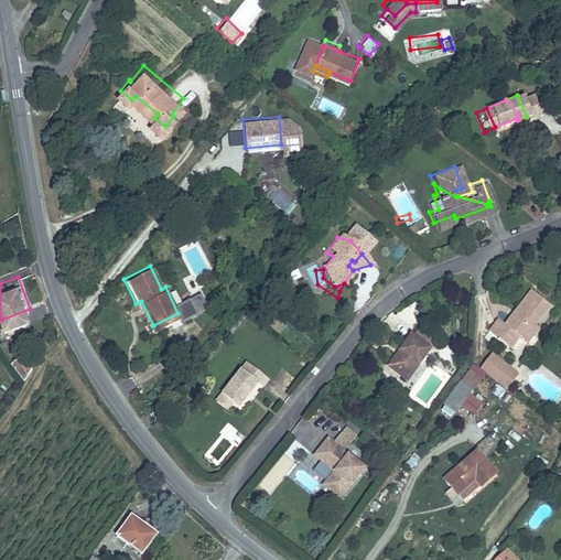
[(520,301),(539,318),(550,300),(530,287),(520,301)]
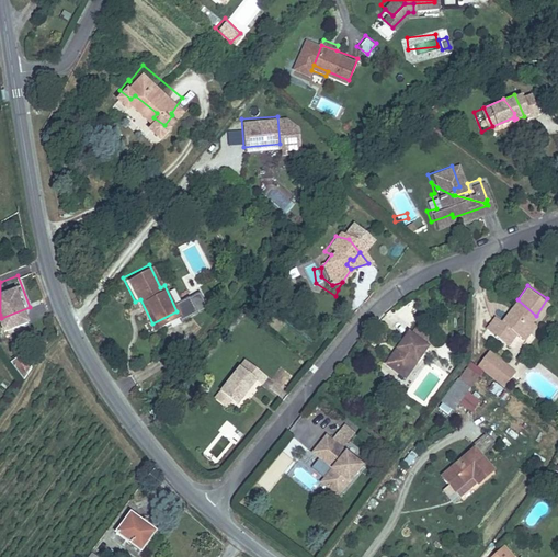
[(533,320),(536,316),(517,299),(513,306),(517,310),(513,317),(508,314),(503,320),(508,324),(500,336),(509,341),(515,330),(521,333),(527,337),(537,324),(533,320)]
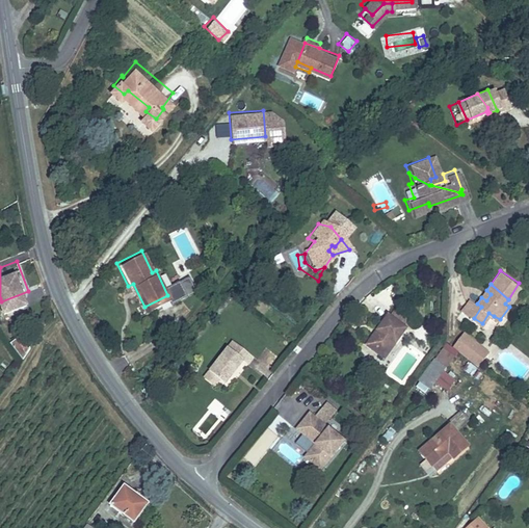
[(491,294),(486,290),(481,297),(486,300),(491,294)]
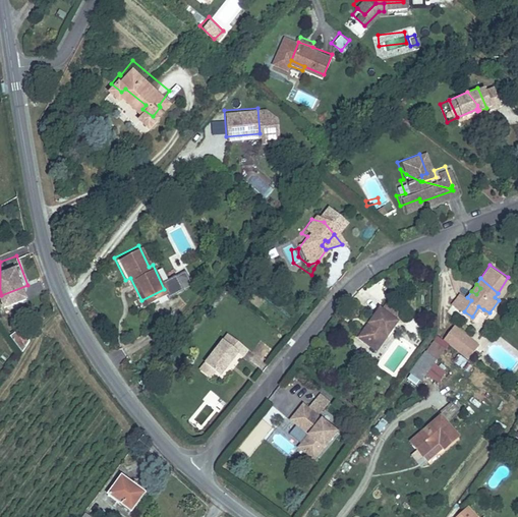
[(471,300),(467,297),(462,294),(454,303),(464,311),(471,300)]
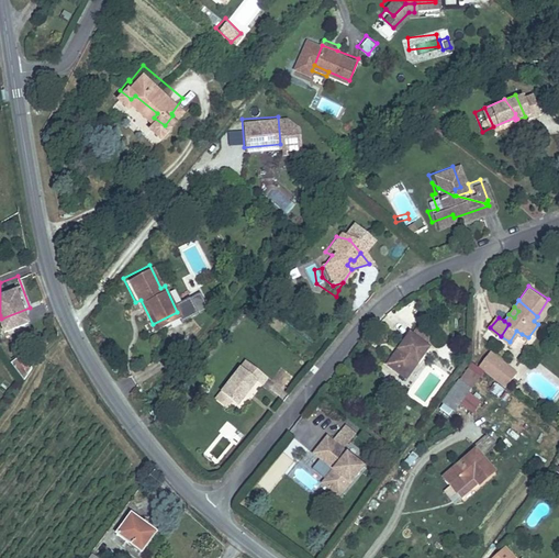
[(514,345),(522,334),(516,331),(510,342),(514,345)]
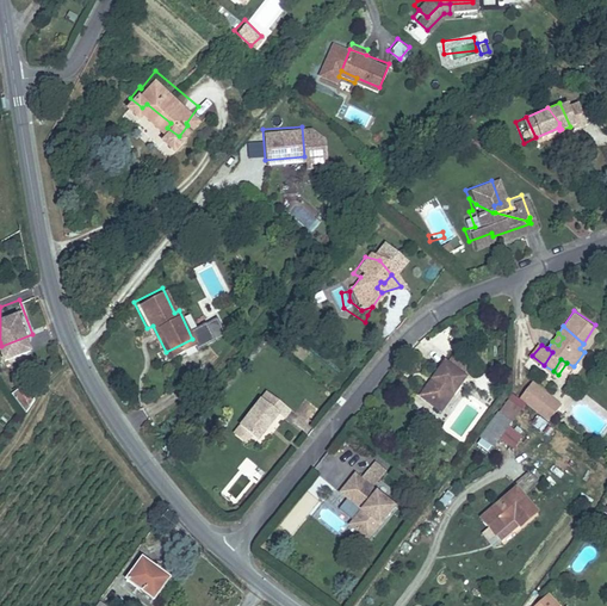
[(443,362),(434,371),(457,390),(465,377),(443,362)]
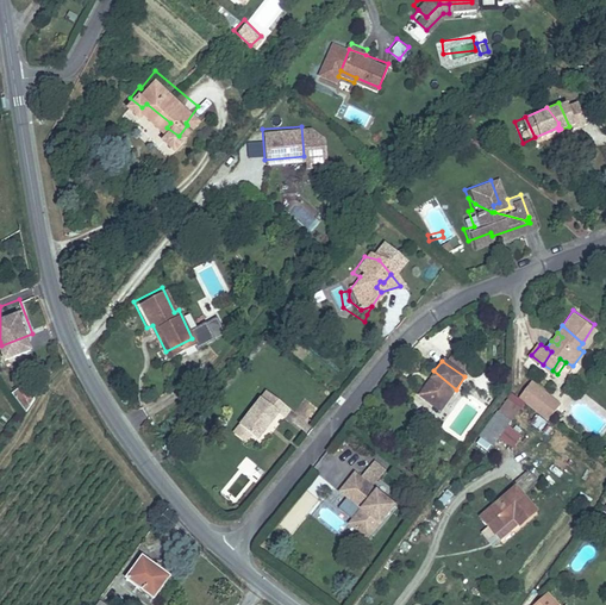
[(456,390),(433,370),(429,378),(433,381),(430,386),(426,384),(418,398),(441,412),(456,390)]
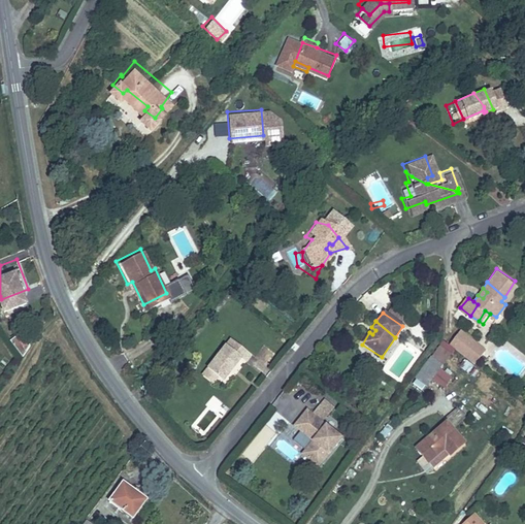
[(18,324),(27,340),(31,334),(22,322),(18,324)]
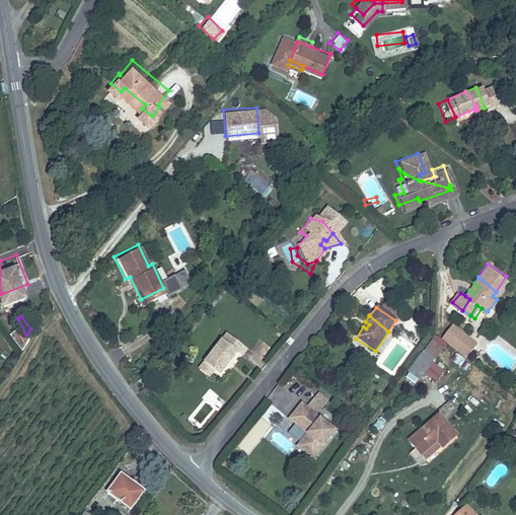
[(10,323),(22,340),(26,335),(17,318),(10,323)]
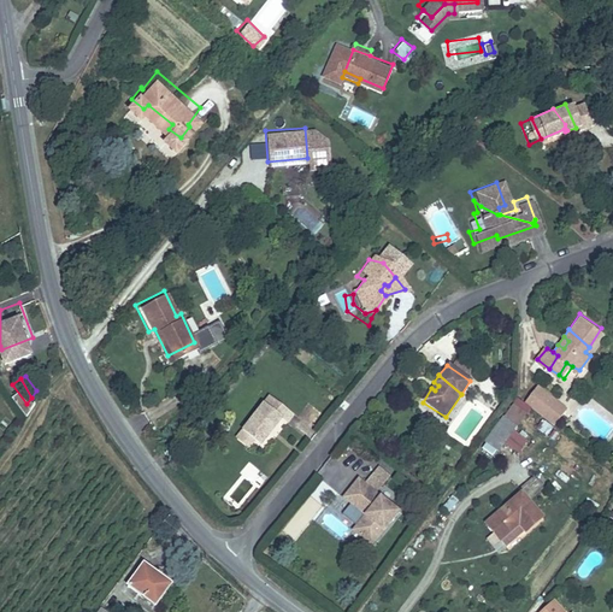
[(537,383),(525,400),(547,416),(558,398),(537,383)]
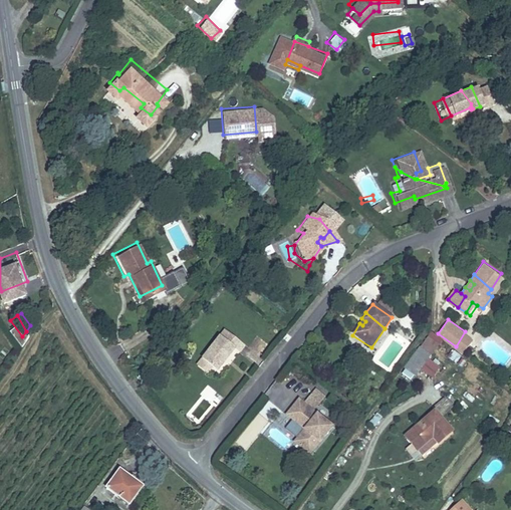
[(200,358),(211,367),(215,371),(223,362),(219,359),(223,355),(226,357),(233,348),(237,352),(242,345),(221,330),(200,358)]
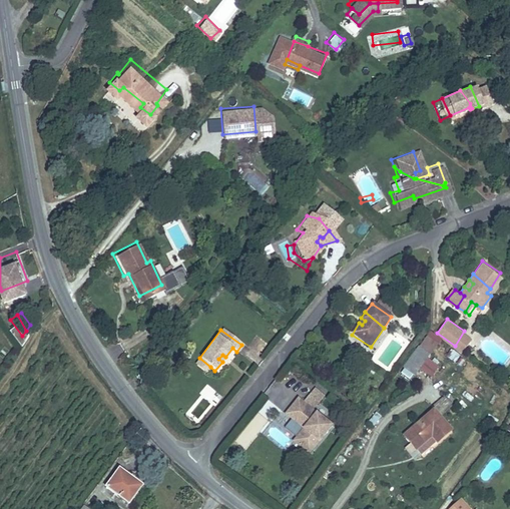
[(455,346),(463,351),(473,337),(464,331),(455,346)]
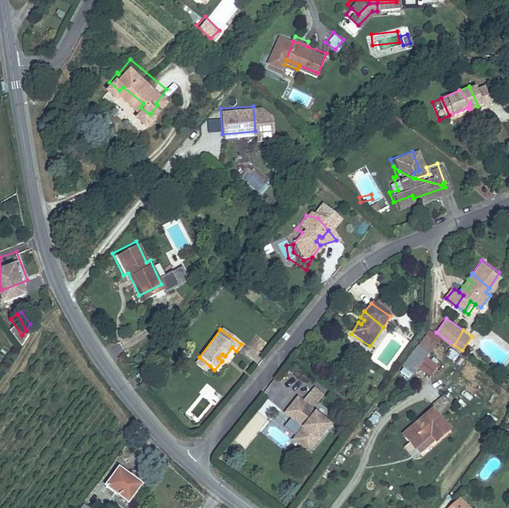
[(422,346),(416,355),(427,364),(433,354),(422,346)]
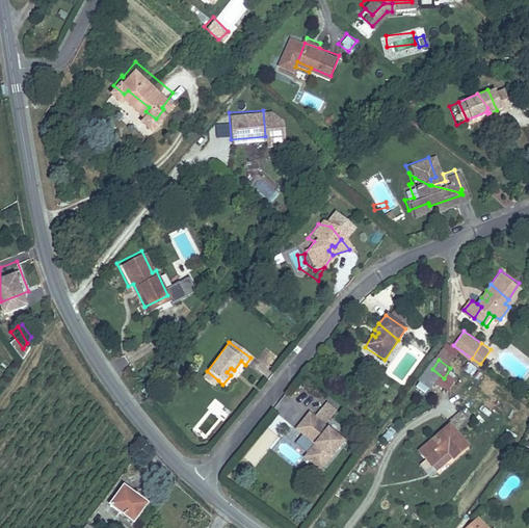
[(444,378),(432,369),(423,381),(435,389),(444,378)]
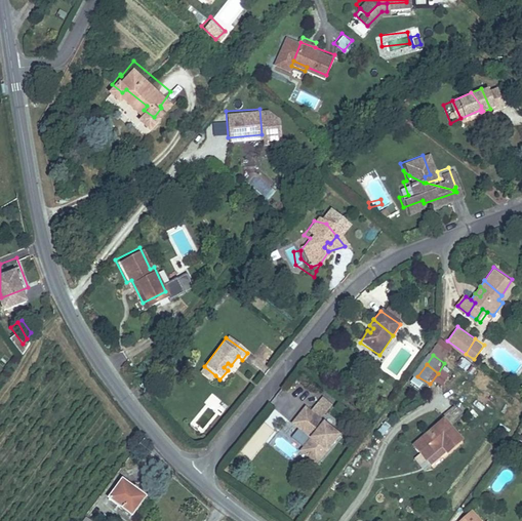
[(209,384),(215,375),(204,366),(197,375),(209,384)]
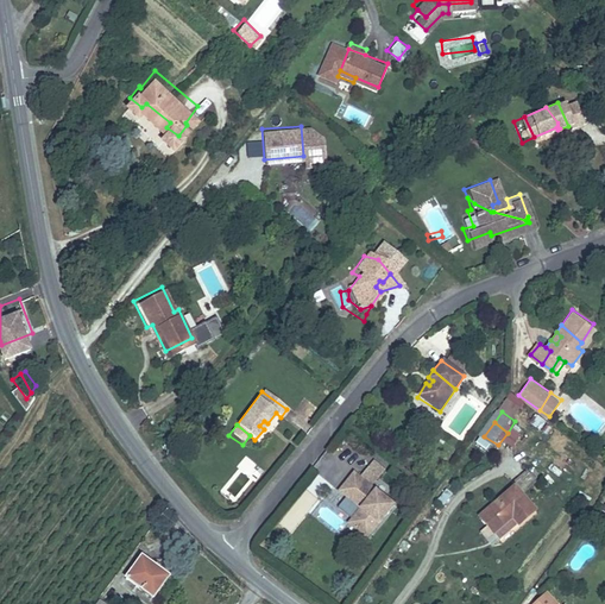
[(369,511),(357,528),(375,540),(399,504),(358,474),(352,484),(372,498),(365,509),(369,511)]
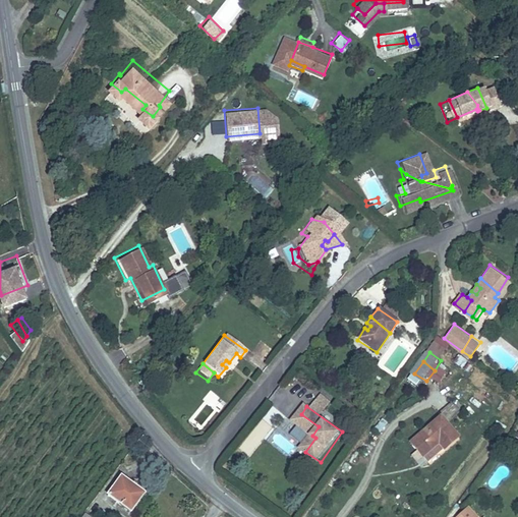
[(319,426),(301,414),(294,423),(312,436),(319,426)]
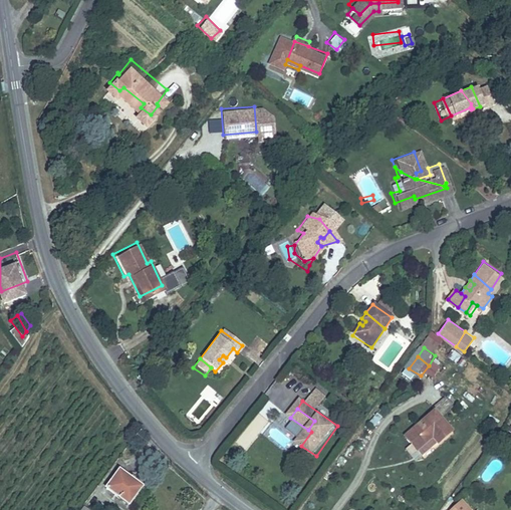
[(440,409),(407,438),(420,453),(420,452),(425,458),(442,443),(443,443),(458,431),(440,409)]
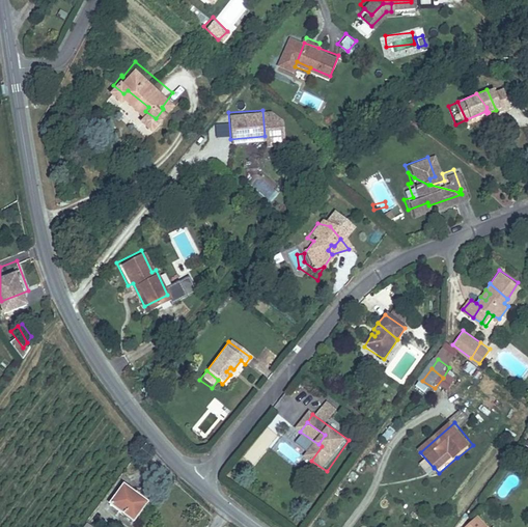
[(308,459),(311,461),(322,446),(318,444),(308,459)]
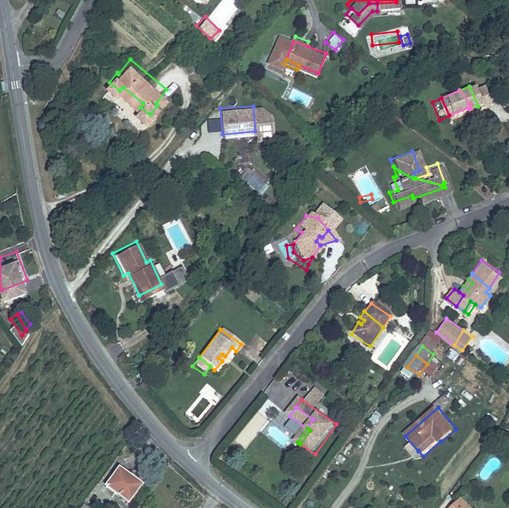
[(113,472),(131,487),(146,469),(128,454),(113,472)]
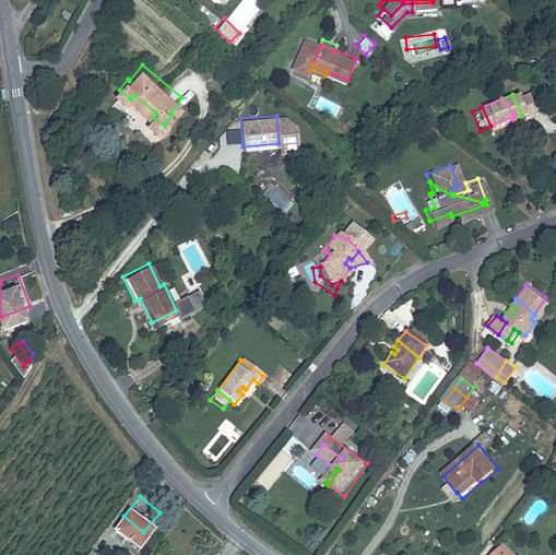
[(97,547),(102,551),(108,542),(99,534),(91,544),(94,548),(97,547)]
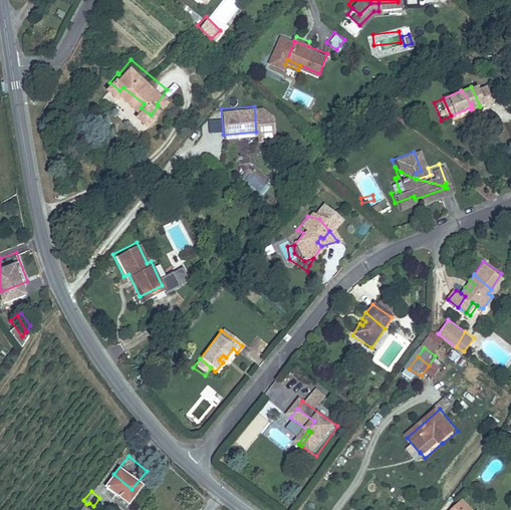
[(99,498),(93,506),(97,509),(104,502),(99,498)]
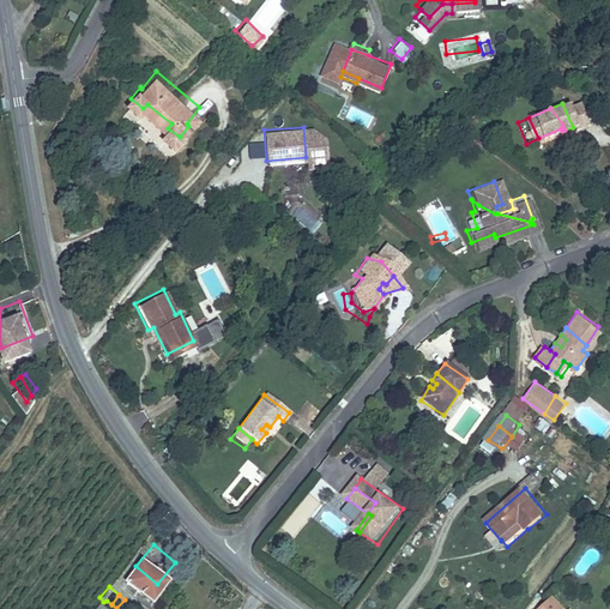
[(567,608),(557,595),(539,608),(567,608)]
